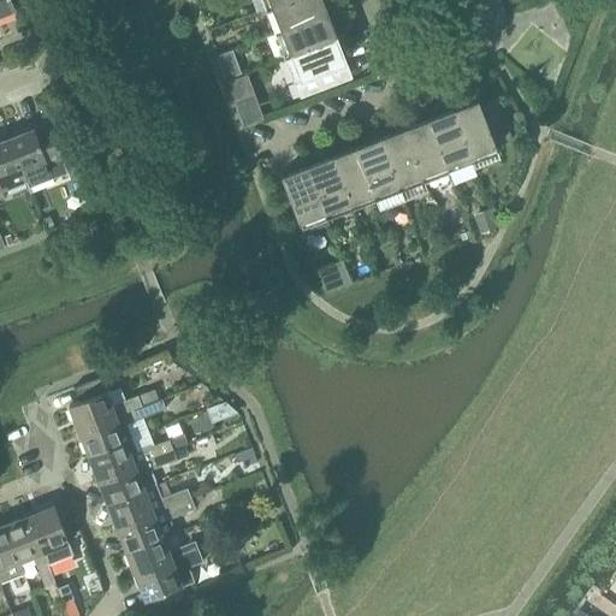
[(0,0),(0,15),(17,9),(12,0),(0,0)]
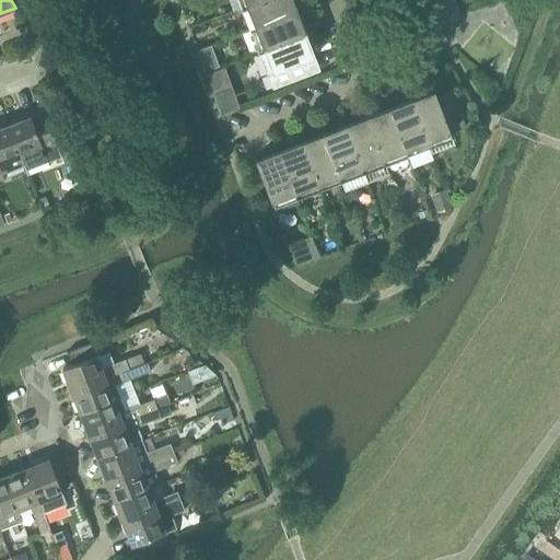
[(292,0),(261,0),(246,7),(255,28),(296,12),(292,0)]
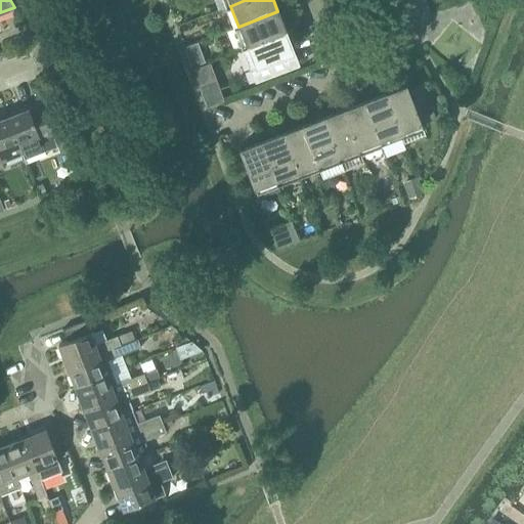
[(277,11),(238,27),(246,47),(286,32),(277,11)]
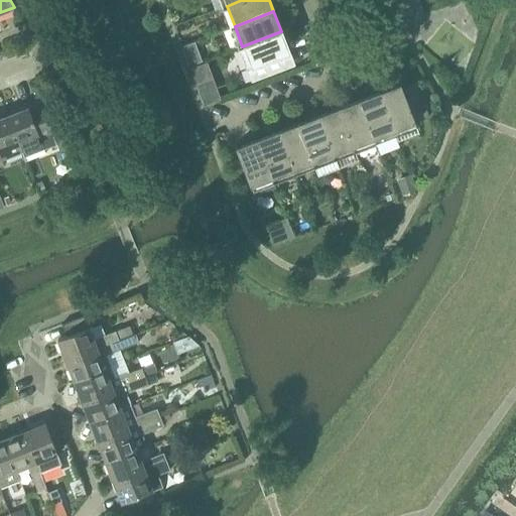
[(242,46),(237,48),(246,73),(248,72),(252,84),(286,71),(280,56),(290,52),(282,33),(281,31),(242,46)]
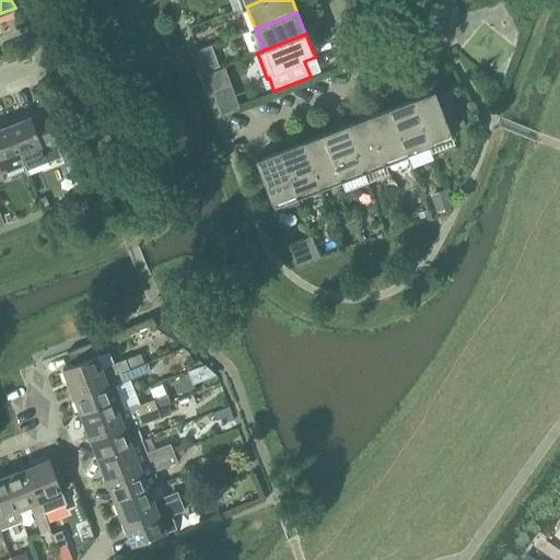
[(232,86),(213,93),(222,116),(241,108),(232,86)]
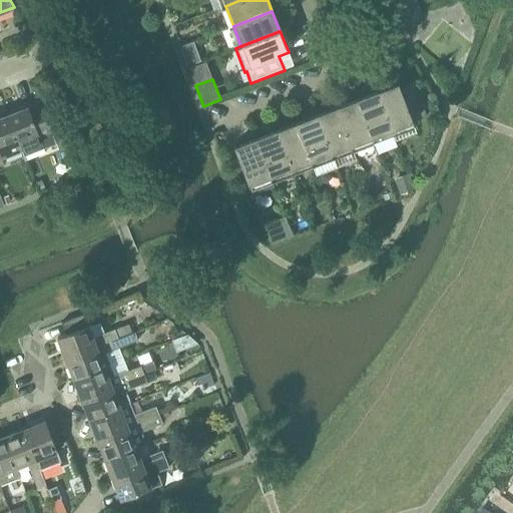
[(397,84),(377,93),(391,130),(393,135),(414,127),(412,122),(427,116),(414,83),(399,89),(397,84)]
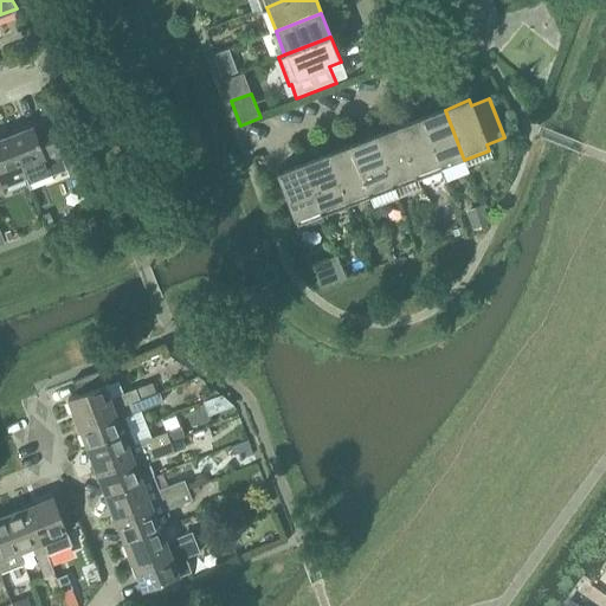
[(445,110),(420,120),(438,163),(440,169),(464,160),(462,154),(445,110)]
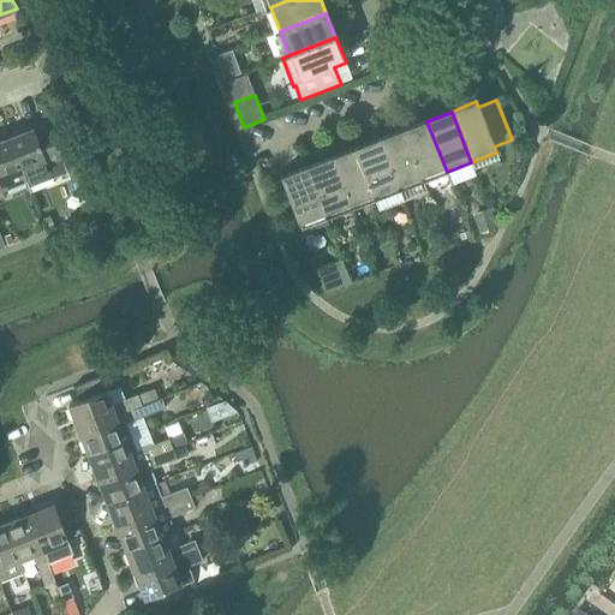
[(427,121),(402,130),(421,175),(445,166),(427,121)]
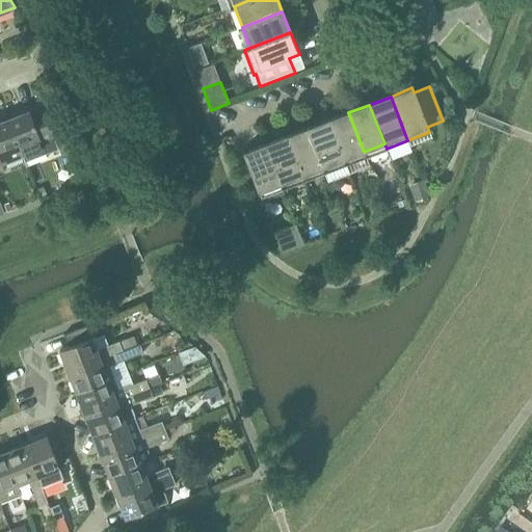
[(9,120),(24,157),(22,158),(26,167),(47,160),(46,155),(60,150),(44,107),(30,112),(30,111),(9,120)]
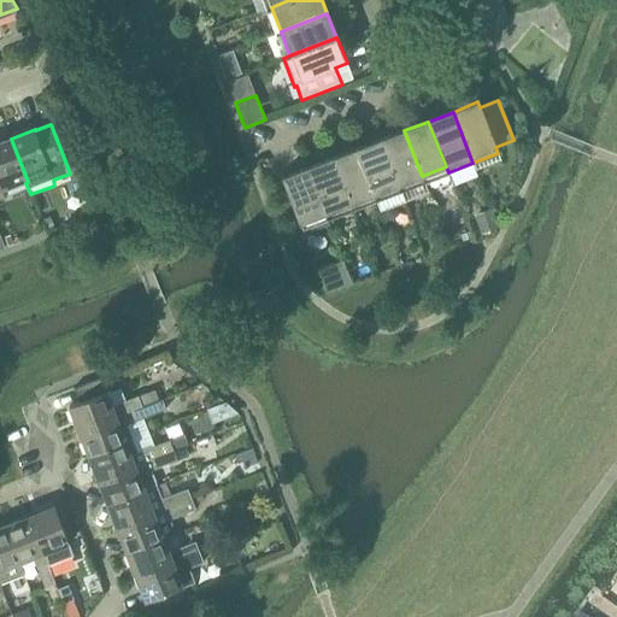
[(404,130),(380,140),(398,186),(422,176),(404,130)]
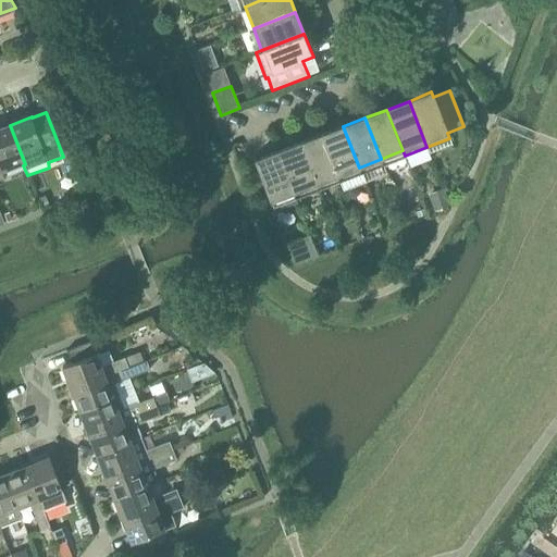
[(0,181),(5,178),(3,173),(23,165),(25,164),(10,125),(0,128),(0,181)]
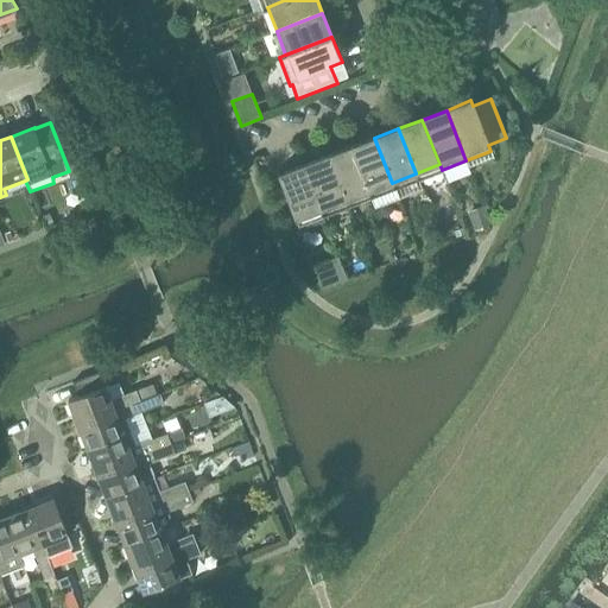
[(374,138),(350,147),(367,192),(371,200),(394,190),(392,183),(374,138)]
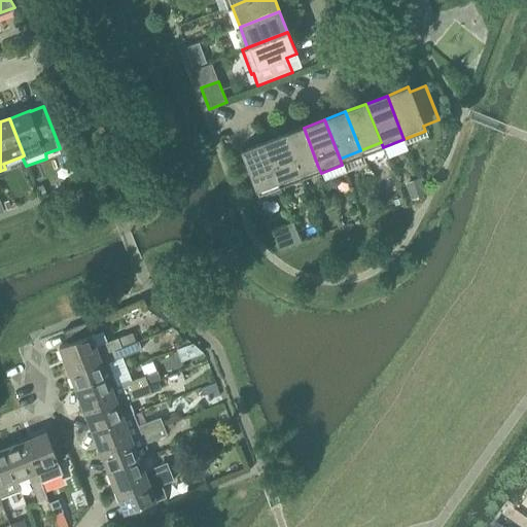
[(304,128),(283,136),(299,175),(318,167),(304,128)]
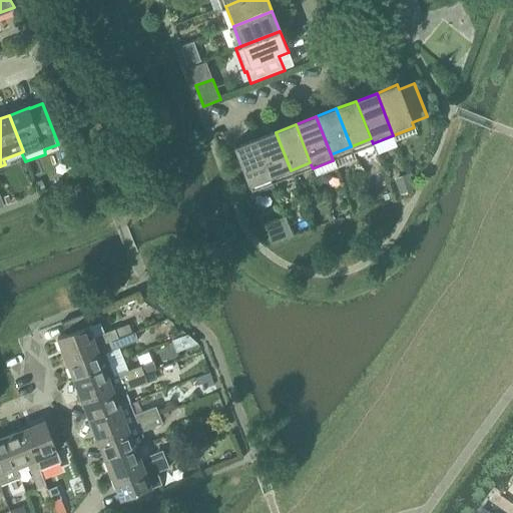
[(276,132),(255,140),(270,178),(291,170),(276,132)]
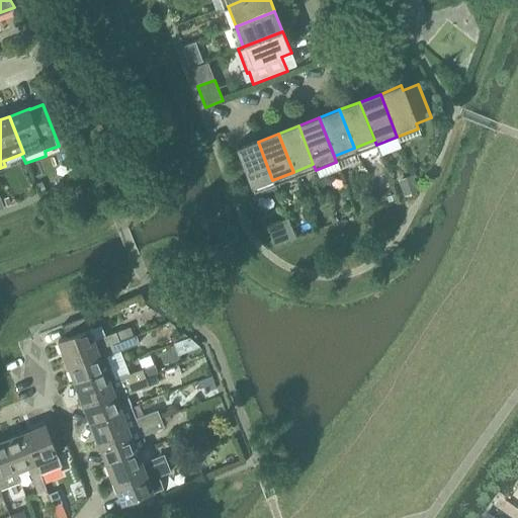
[(258,142),(237,150),(255,196),(276,188),(272,180),(258,142)]
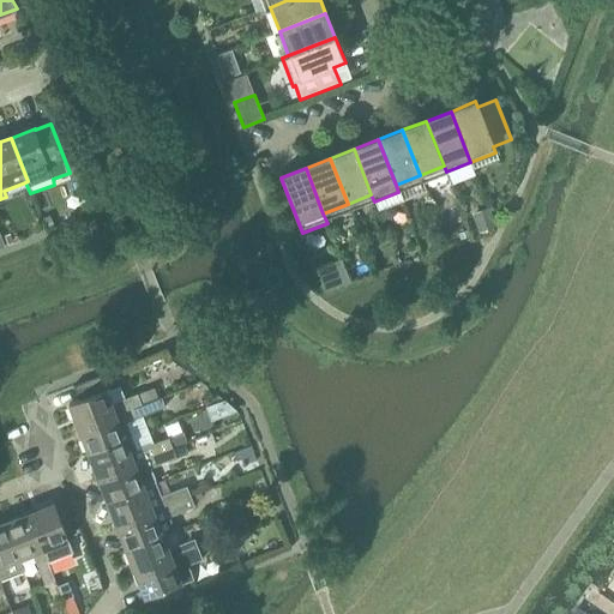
[(480,233),(495,227),(497,227),(497,226),(489,208),(473,214),(480,233)]
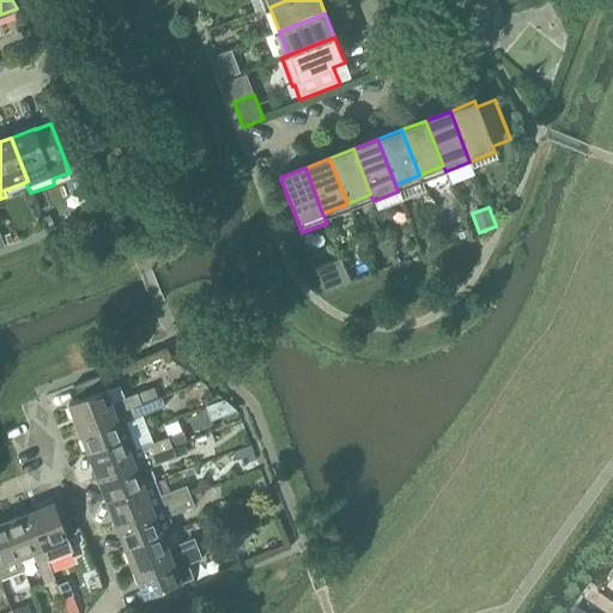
[(341,260),(316,269),(325,291),(350,283),(341,260)]
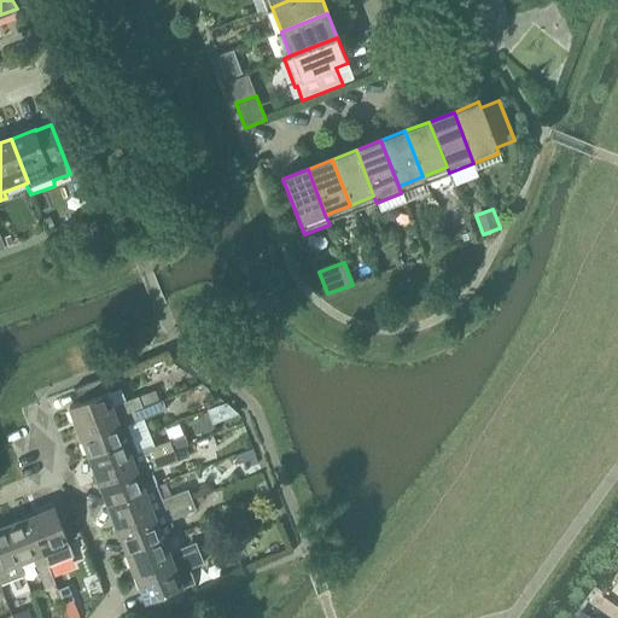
[(81,403),(70,407),(79,427),(77,427),(79,433),(144,408),(159,402),(155,391),(140,397),(114,407),(108,394),(122,389),(116,373),(76,389),(81,403)]
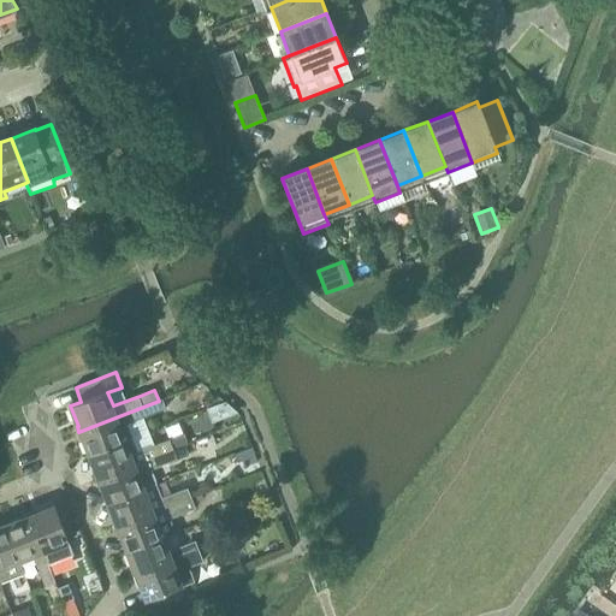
[(143,407),(78,432),(81,437),(82,436),(89,455),(134,438),(128,424),(163,410),(159,401),(143,407)]
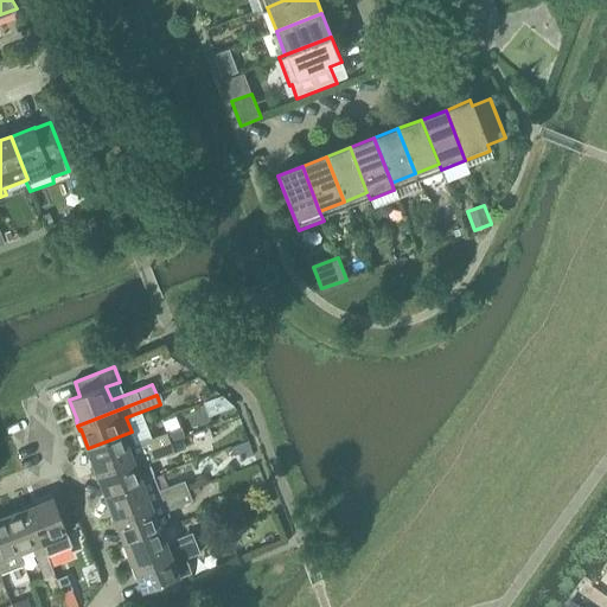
[(209,419),(234,409),(222,397),(204,404),(209,419)]
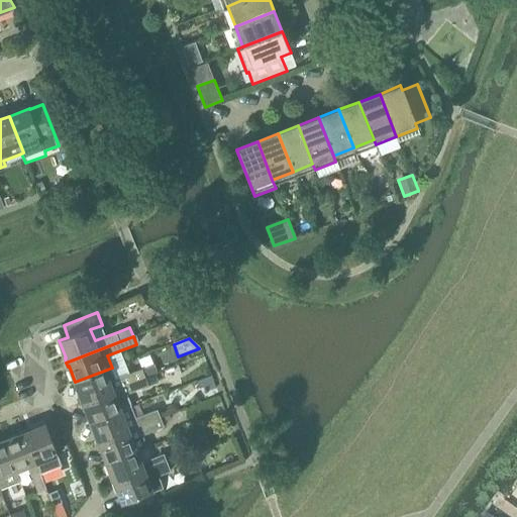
[(112,368),(75,382),(82,398),(80,399),(82,403),(146,378),(142,369),(116,379),(112,368)]
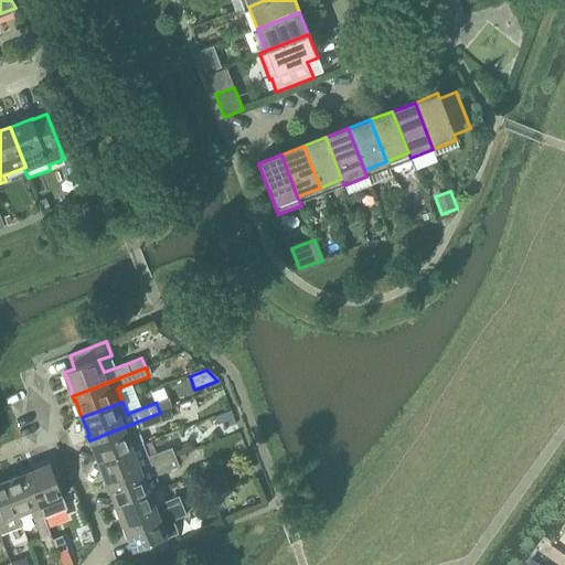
[(225,422),(226,427),(235,424),(230,412),(214,417),(217,425),(225,422)]
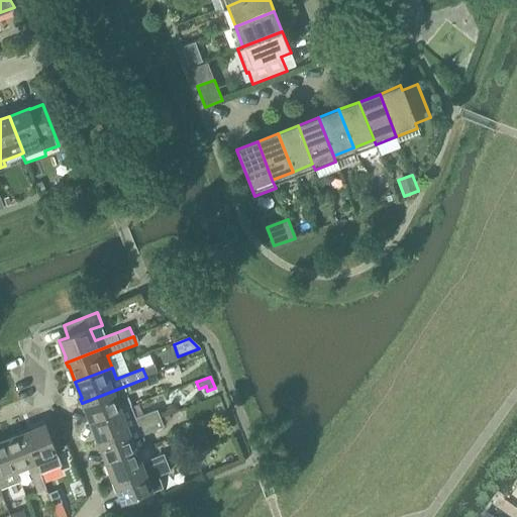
[(146,378),(82,403),(84,407),(85,406),(91,422),(131,407),(126,395),(149,386),(146,378)]
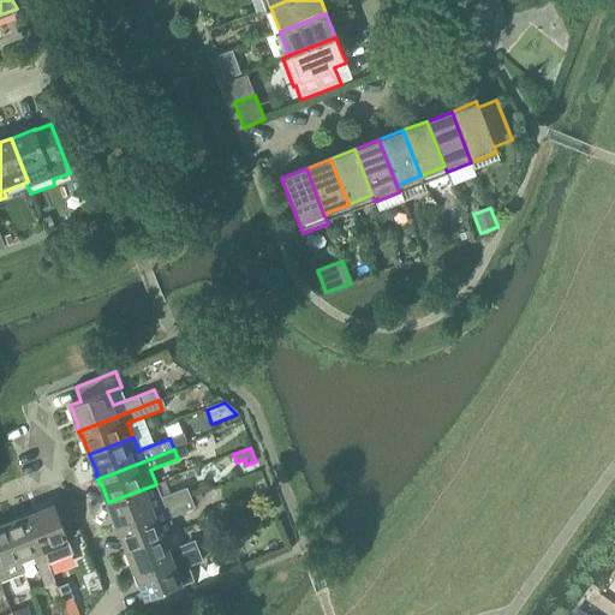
[(156,484),(108,502),(115,521),(114,523),(117,527),(193,497),(212,490),(209,484),(191,491),(189,488),(177,491),(161,497),(156,484)]
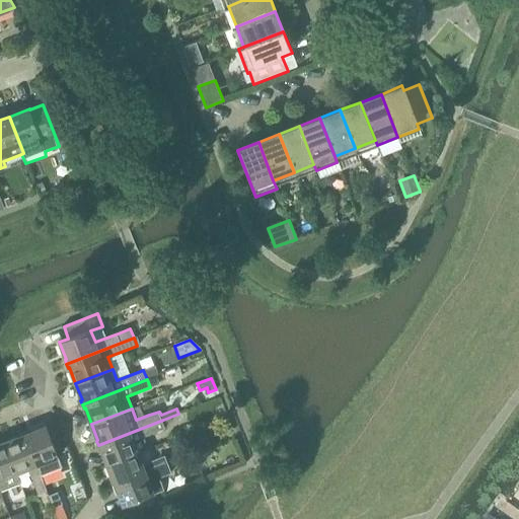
[(163,420),(98,445),(99,449),(101,449),(107,464),(107,465),(139,452),(138,452),(147,448),(143,438),(144,437),(166,429),(163,420)]
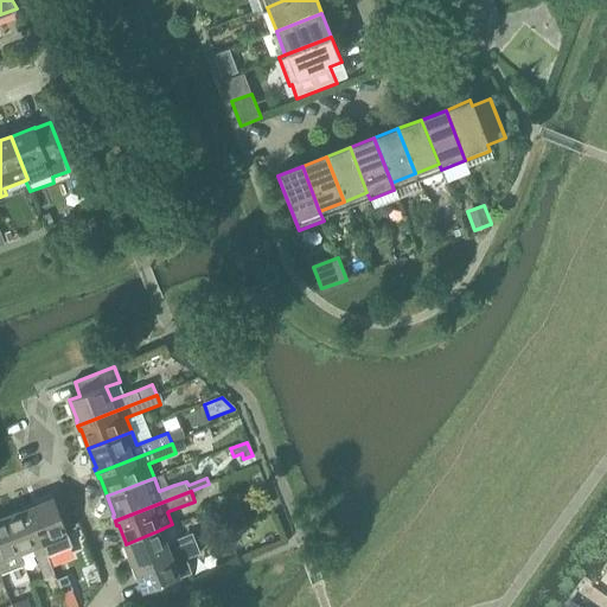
[(34,506),(34,504),(30,506),(49,556),(74,547),(55,498),(34,506)]
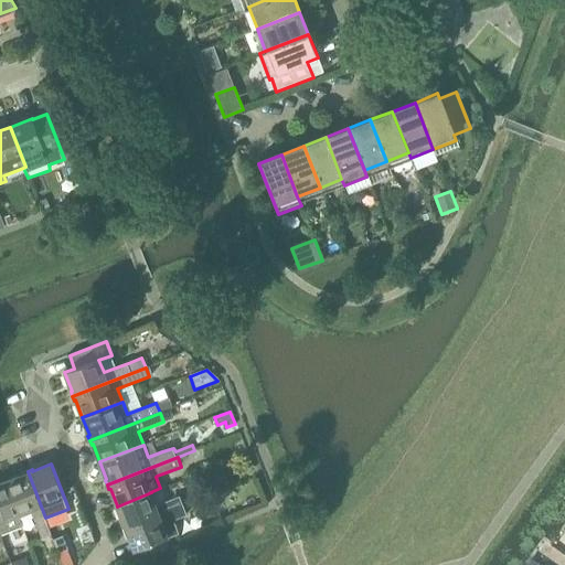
[(23,475),(6,481),(19,515),(23,513),(30,511),(41,539),(51,535),(44,519),(45,518),(28,471),(23,472),(23,475)]
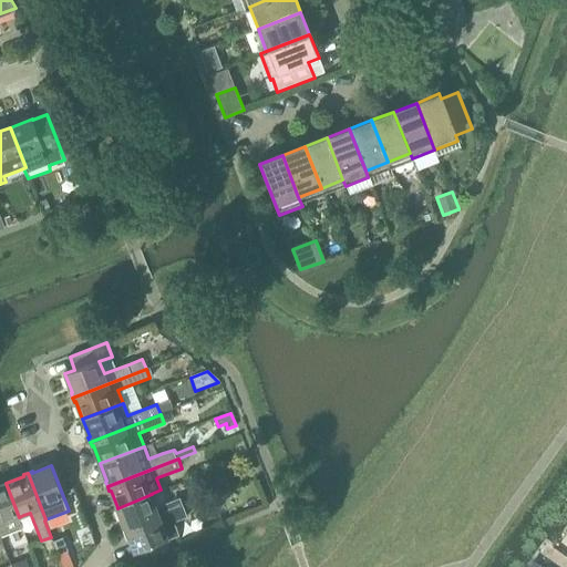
[(0,485),(0,534),(1,537),(22,528),(18,517),(19,517),(6,483),(0,485)]
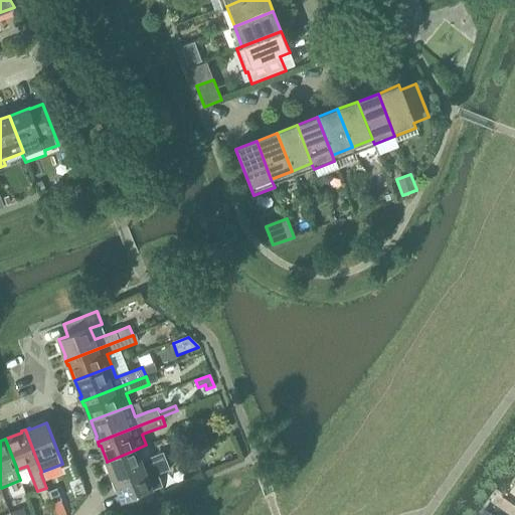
[(138,449),(107,462),(113,478),(112,478),(113,482),(168,461),(164,453),(152,457),(142,461),(138,449)]
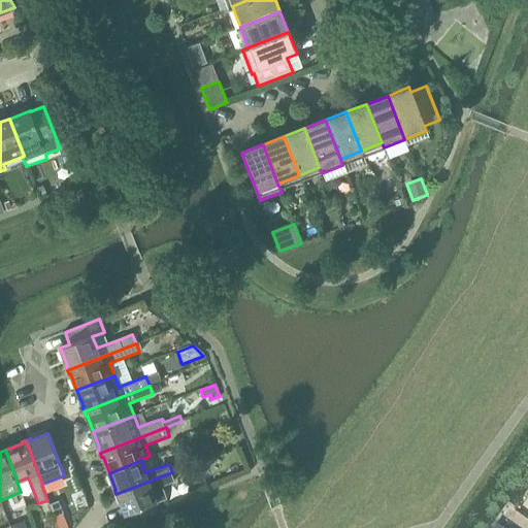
[(203,472),(209,470),(205,460),(185,468),(190,483),(205,476),(203,472)]
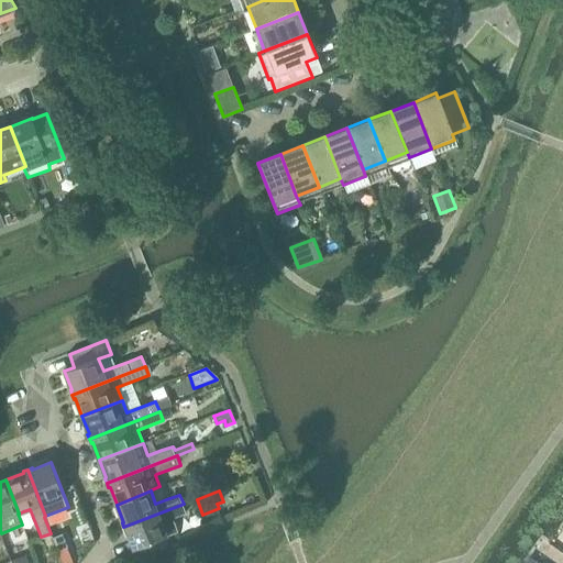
[(184,504),(123,527),(125,531),(127,531),(134,549),(168,536),(179,531),(174,518),(187,512),(184,504)]
